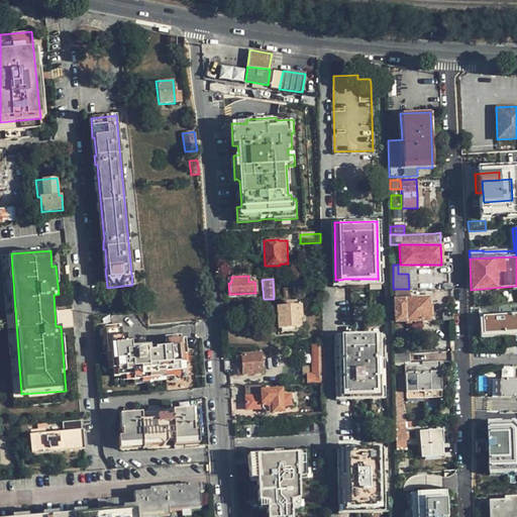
[(283,298),(295,297),(295,287),(282,288),(283,298)]
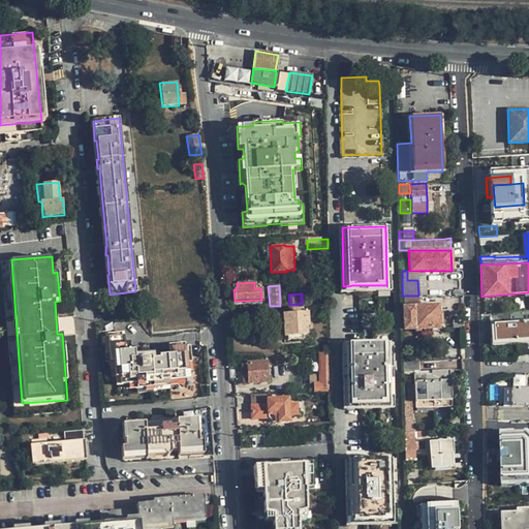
[(403,330),(411,330),(438,329),(437,304),(418,305),(418,296),(402,296),(403,306),(401,306),(401,331),(403,330)]
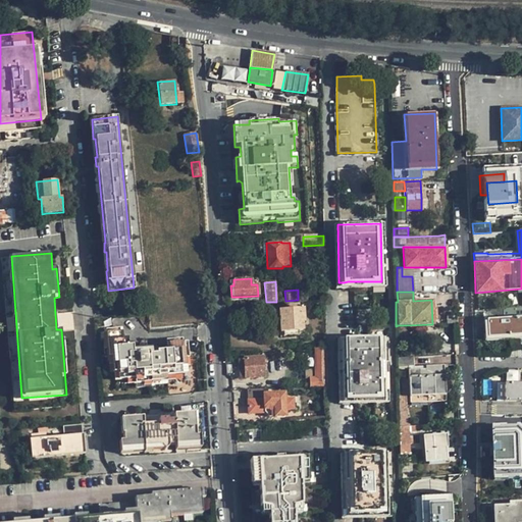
[(278,332),(282,332),(285,332),(303,331),(303,322),(305,322),(304,307),(277,309),(278,332)]
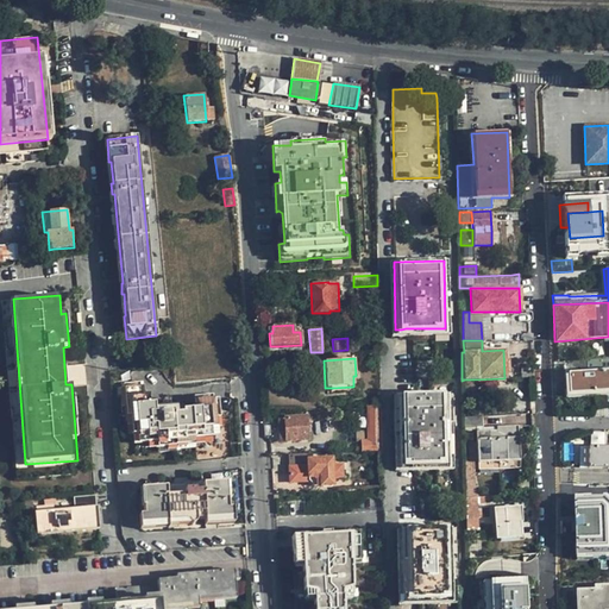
[(608,358),(567,362),(569,374),(608,370),(608,358)]
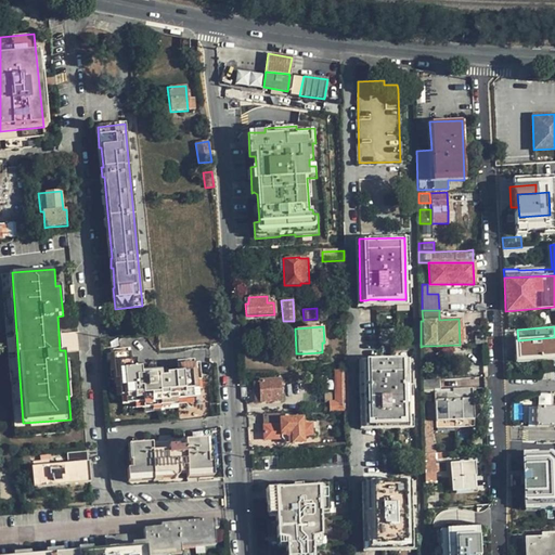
[(554,337),(518,340),(519,358),(554,356),(554,337)]
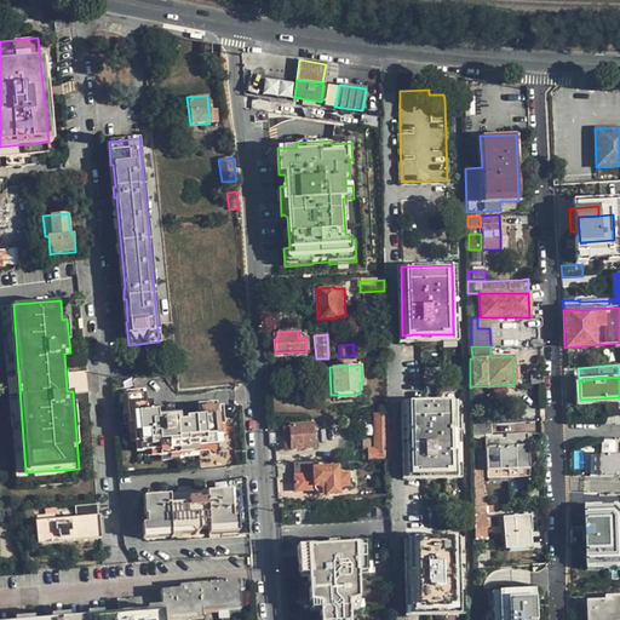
[(482,403),(482,386),(472,386),(474,403),(482,403)]
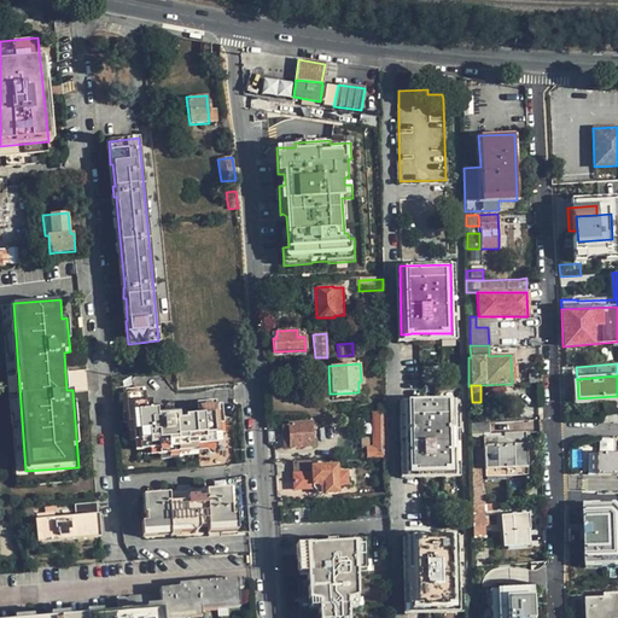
[(217,404),(199,406),(199,419),(180,420),(179,414),(157,415),(157,409),(147,410),(146,392),(122,395),(123,412),(128,412),(130,431),(134,431),(135,449),(159,448),(159,454),(205,450),(205,443),(220,443),(217,404)]
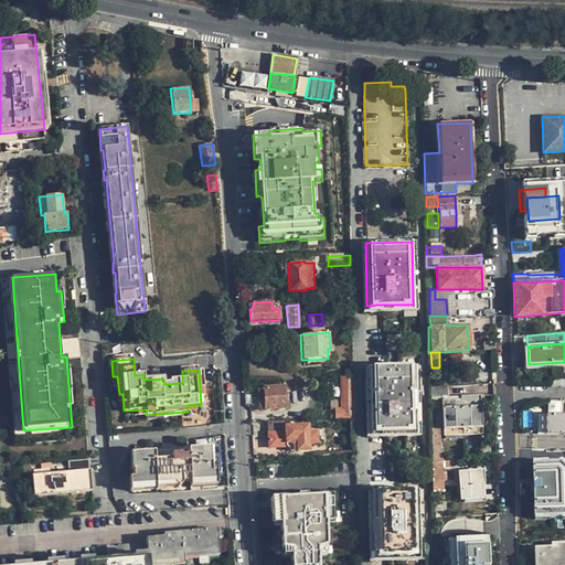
[(455,360),(455,370),(469,369),(469,360),(455,360)]
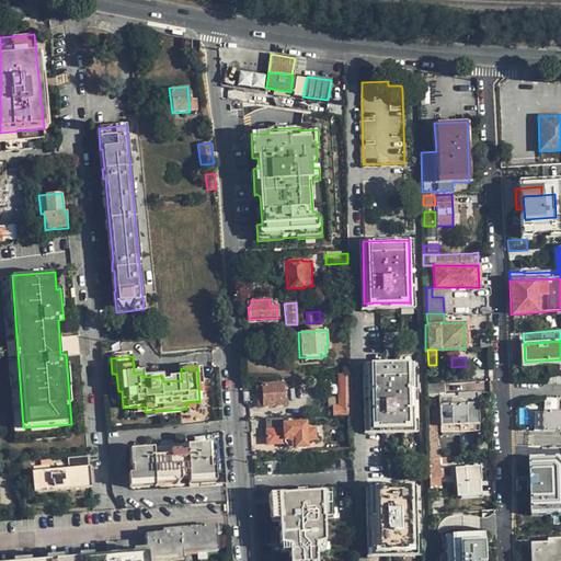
[(367,426),(413,426),(412,364),(365,365),(367,426)]
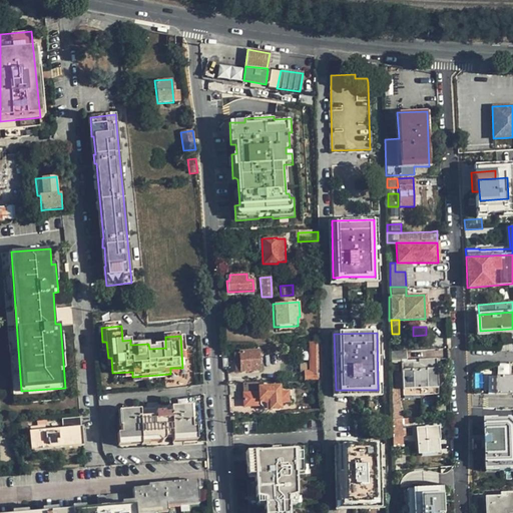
[(304,370),(305,380),(321,379),(320,342),(309,342),(310,369),(304,370)]
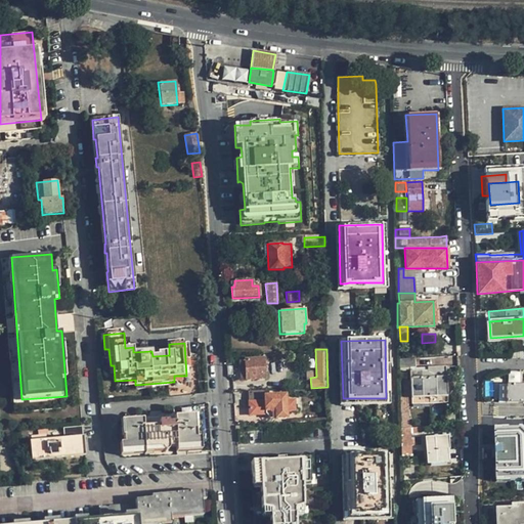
[(244,359),(244,360),(245,378),(245,380),(264,379),(262,358),(244,359)]
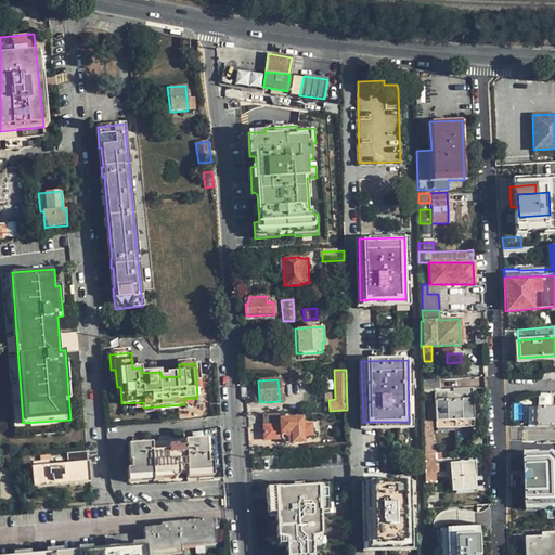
[(435,394),(436,421),(472,420),(470,389),(452,389),(452,392),(435,394)]
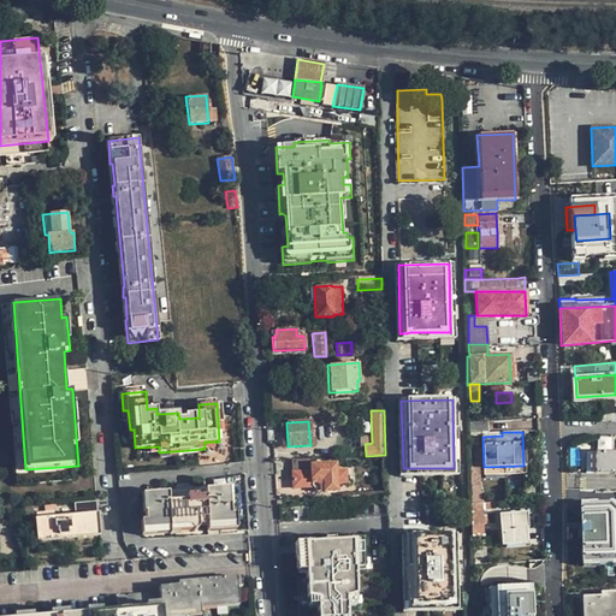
[(612,450),(612,437),(599,437),(599,450),(612,450)]
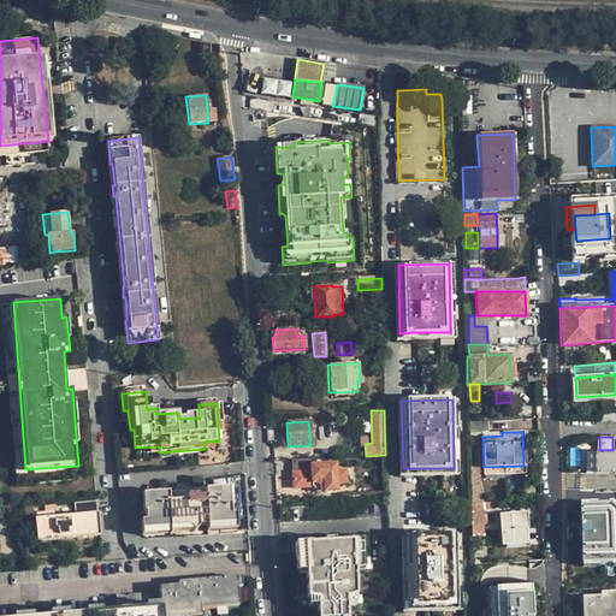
[(615,452),(592,452),(593,475),(615,474),(615,452)]
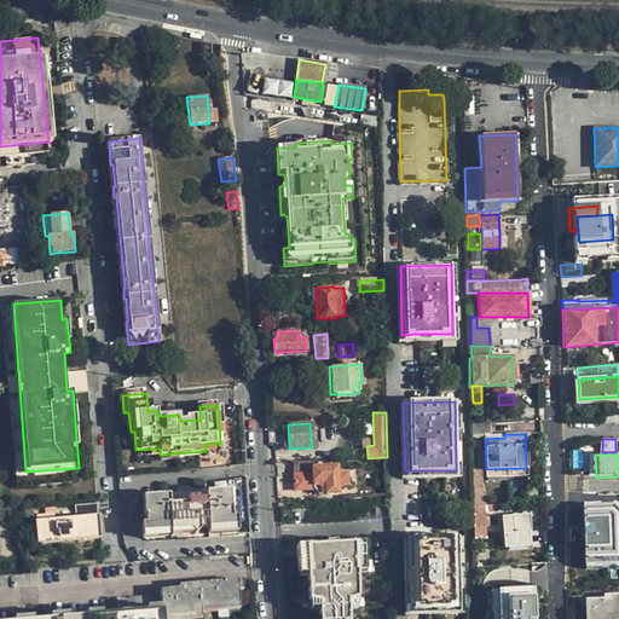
[(313,461),(294,462),(294,473),(295,487),(314,487),(319,492),(337,491),(336,467),(313,468),(313,461)]
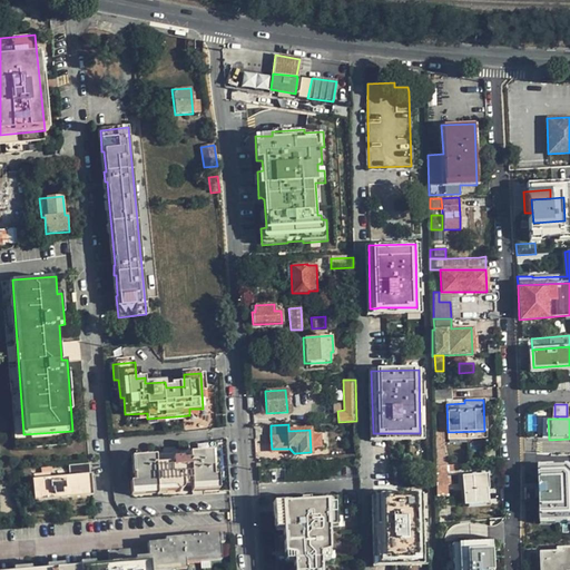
[(443,432),(434,433),(435,467),(444,465),(443,432)]
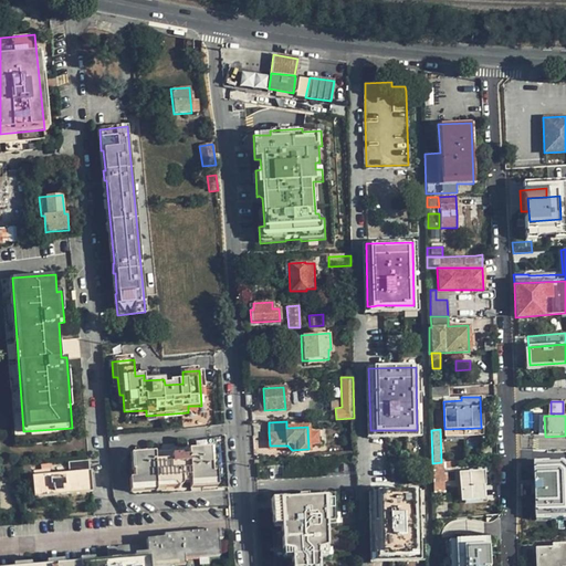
[(156,484),(190,482),(212,481),(211,465),(213,464),(212,449),(188,450),(188,446),(171,447),(171,459),(156,460),(155,452),(130,454),(132,470),(135,470),(136,486),(156,484)]
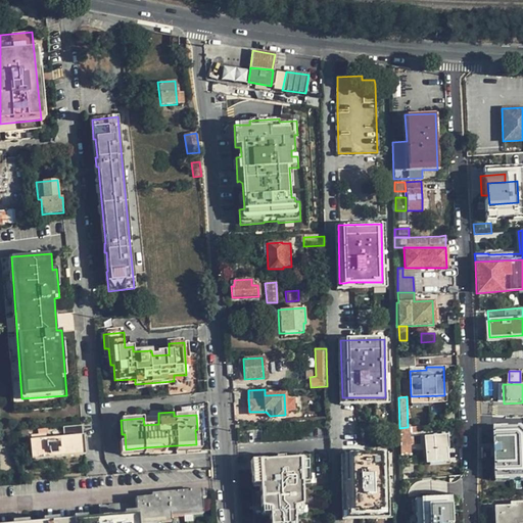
[(510,446),(510,438),(510,422),(483,422),(483,446),(510,446)]
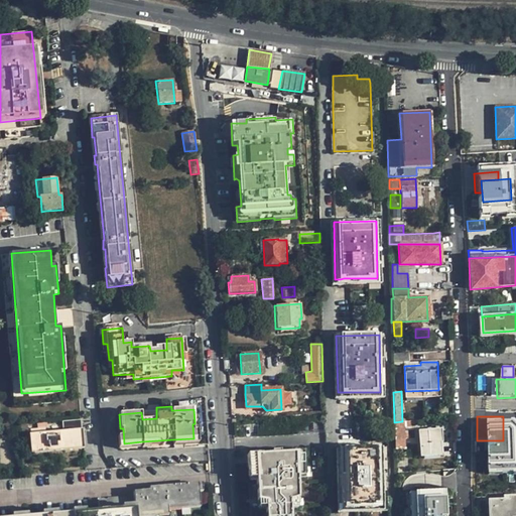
[(84,447),(81,419),(61,421),(62,430),(46,432),(46,428),(31,429),(31,433),(30,434),(29,435),(31,453),(84,447)]
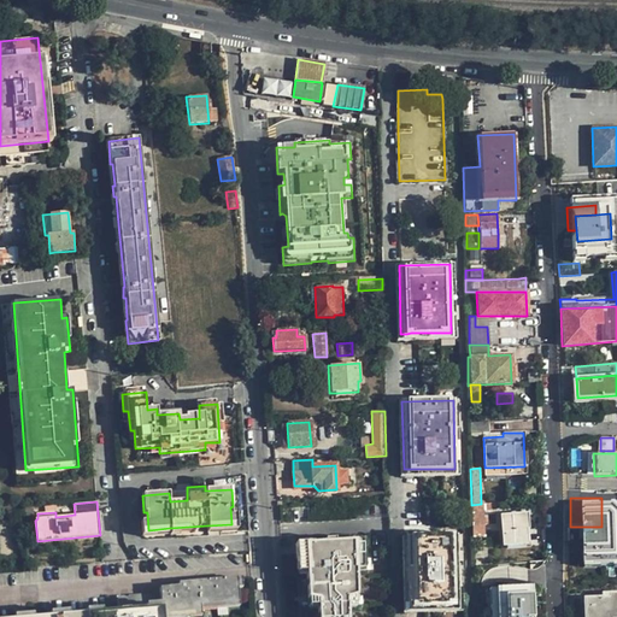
[(483,511),(483,504),(481,504),(471,505),(472,538),(485,536),(485,529),(483,511)]
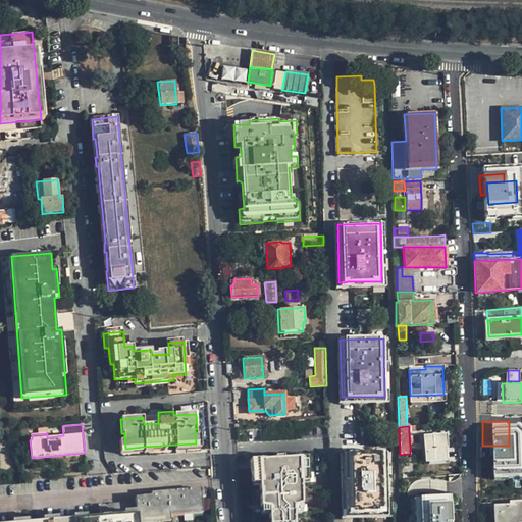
[(31,439),(29,428),(18,429),(19,441),(30,440),(31,439)]
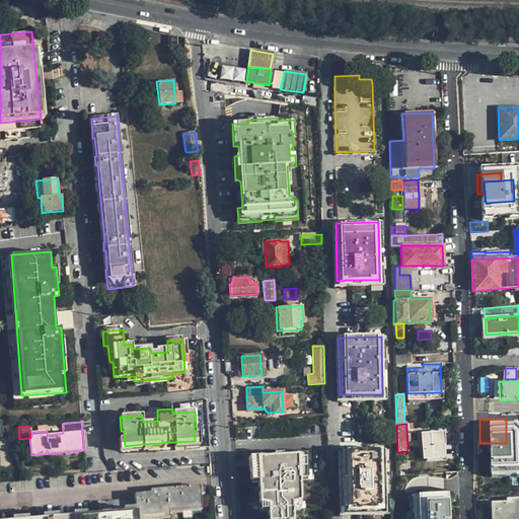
[(422,458),(432,457),(440,457),(439,433),(420,435),(422,458)]
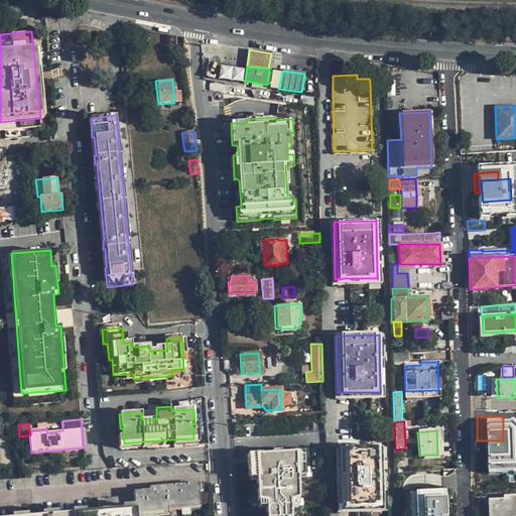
[(341,505),(371,505),(382,505),(381,448),(340,449),(341,505)]
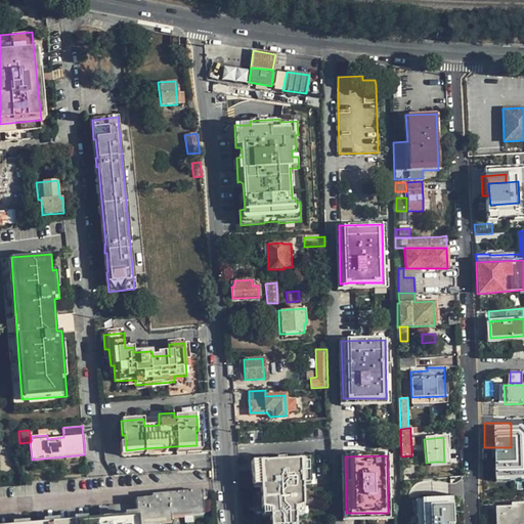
[(309,477),(309,459),(270,461),(270,463),(261,464),(262,485),(260,485),(261,492),(263,492),(263,498),(261,498),(262,509),(271,511),(271,515),(269,515),(269,517),(270,521),(271,520),(271,523),(292,523),(292,519),(294,519),(294,516),(294,513),(293,513),(292,509),(302,507),(302,494),(300,494),(300,488),(302,488),(301,486),(301,483),(300,483),(300,479),(309,477)]
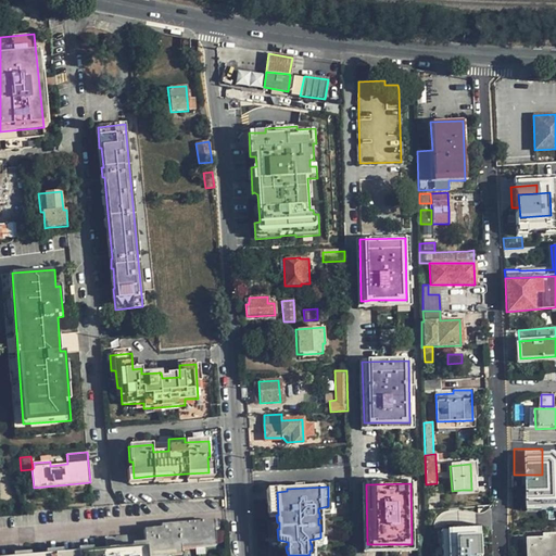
[(266,516),(276,515),(278,515),(277,492),(287,491),(287,489),(265,491),(266,516)]
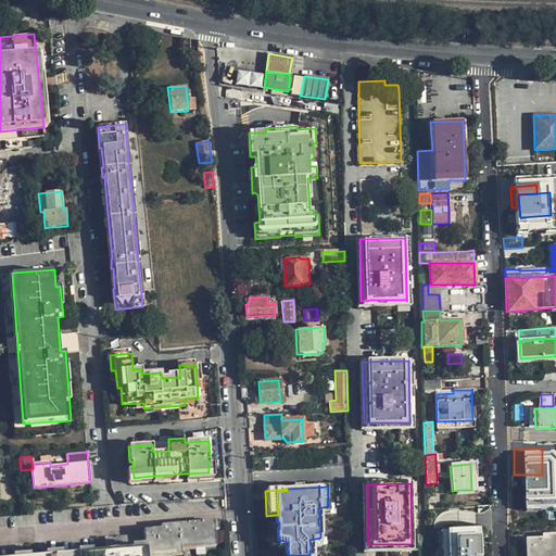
[(328,516),(328,506),(318,508),(318,513),(319,513),(319,516),(328,516)]
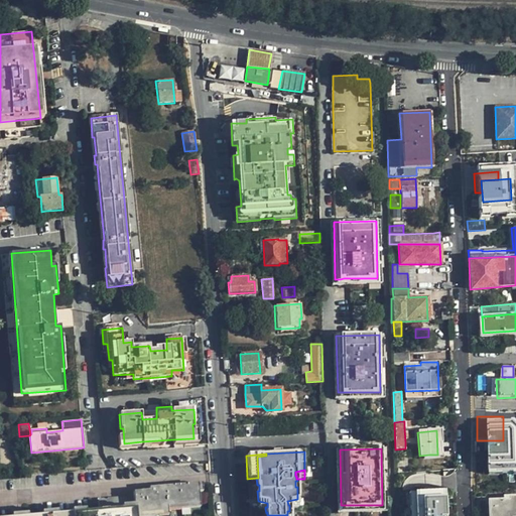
[(422,515),(422,512),(437,511),(445,511),(443,470),(395,474),(396,488),(405,487),(406,515),(422,515)]
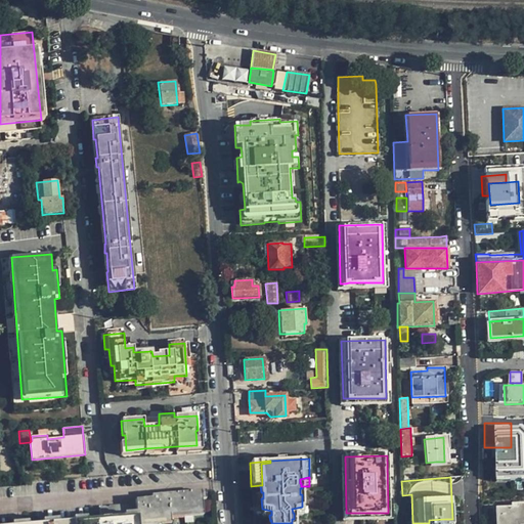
[(57,523),(149,523),(169,522),(169,518),(202,515),(200,500),(205,499),(204,491),(151,495),(150,495),(150,497),(134,499),(134,503),(100,507),(101,520),(57,523)]
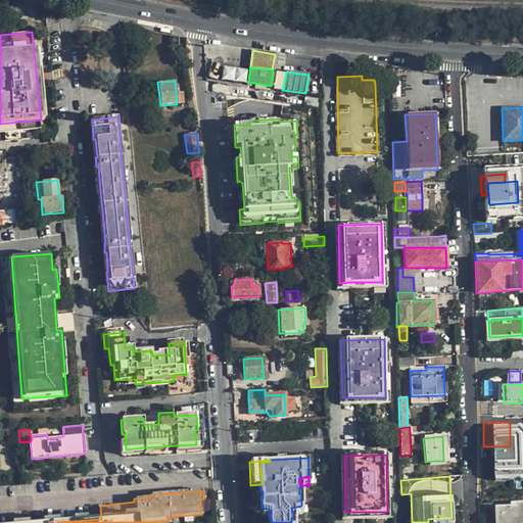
[(522,522),(522,502),(510,503),(511,507),(495,507),(495,522),(522,522)]
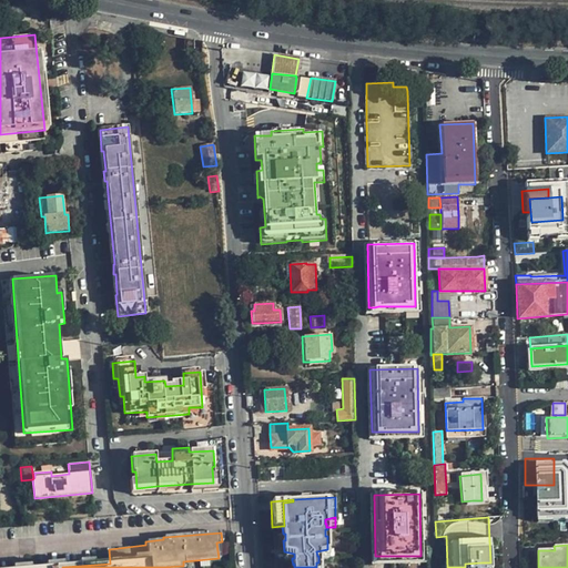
[(327,559),(327,549),(316,551),(317,556),(318,556),(318,559),(327,559)]
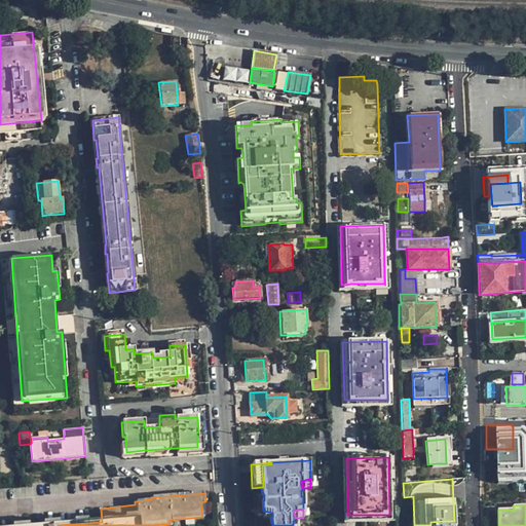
[(263,520),(270,519),(270,517),(272,517),(272,513),(263,511),(263,520)]
